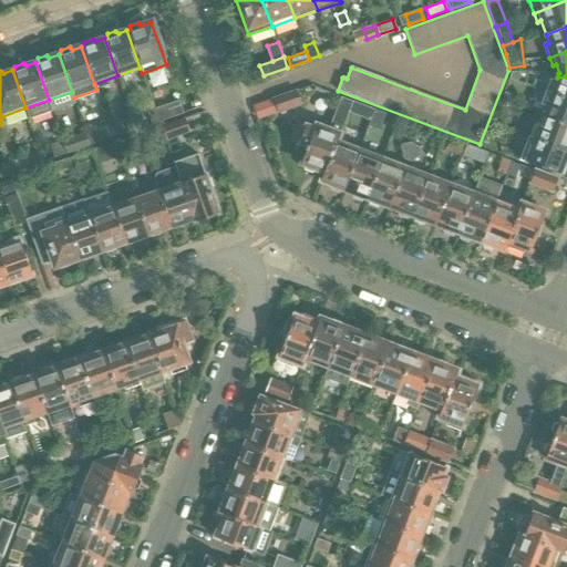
[(550,82),(546,93),(566,101),(566,76),(557,78),(554,84),(550,82)]
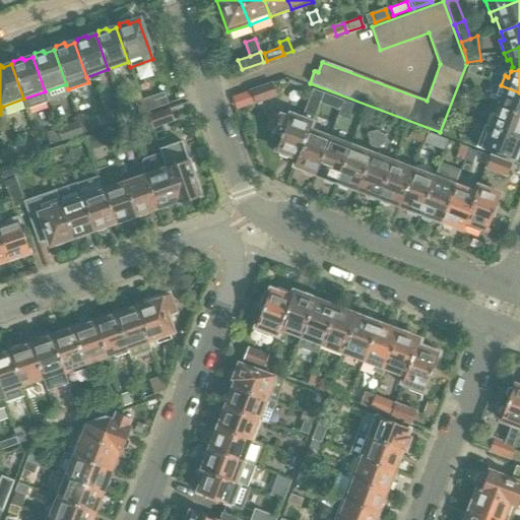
[(251,90),(251,91),(255,103),(276,95),(271,83),(251,90)]
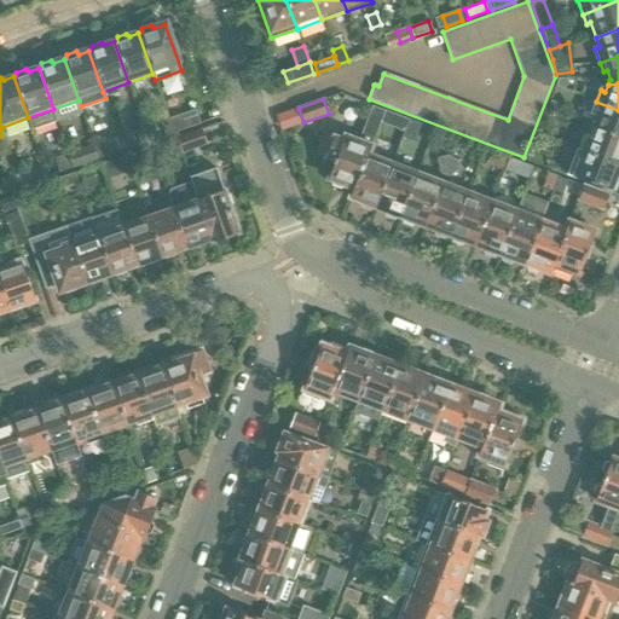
[(165,108),(169,119),(174,133),(192,126),(195,126),(200,123),(195,110),(192,111),(186,113),(183,102),(165,108)]
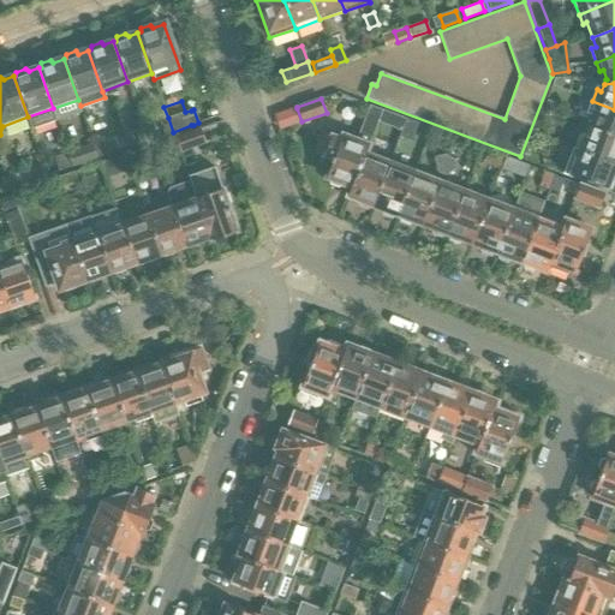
[(592,113),(587,127),(614,137),(614,109),(592,101),(589,111),(592,113)]
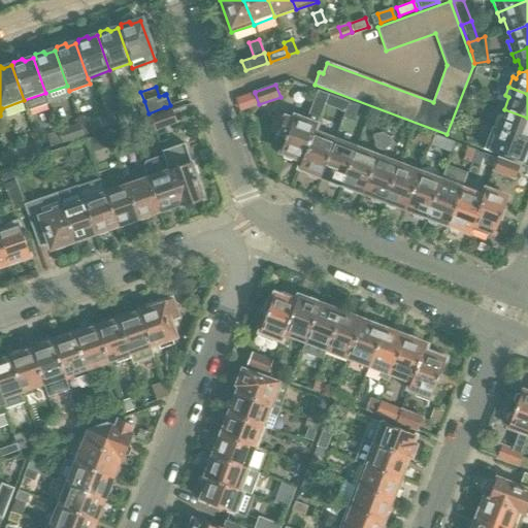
[(276,113),(270,131),(285,136),(283,139),(285,140),(279,153),(283,154),(283,159),(290,161),(294,158),(301,161),(298,168),(299,169),(314,132),(324,104),(327,95),(317,91),(305,121),(294,117),(293,120),(276,113)]
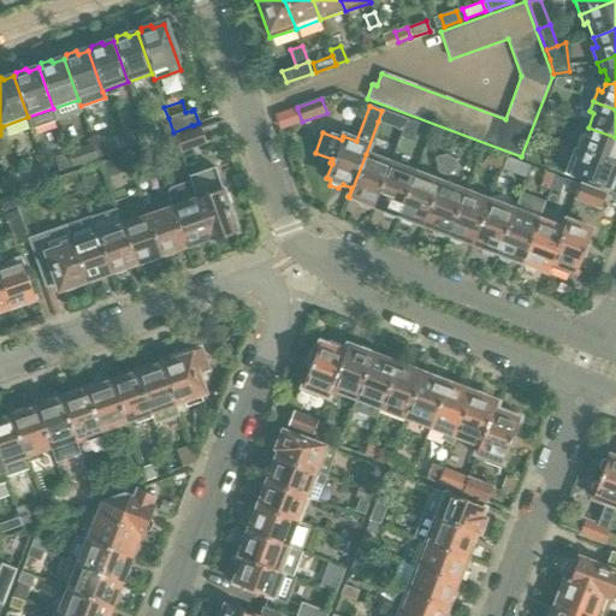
[(378,122),(402,131),(407,119),(406,119),(381,111),(378,122)]
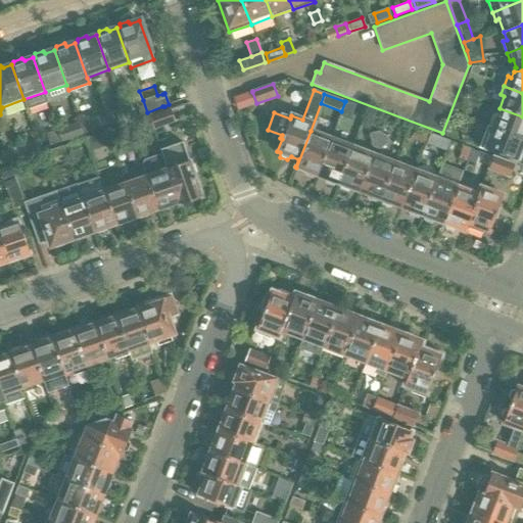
[(147,112),(143,100),(136,103),(140,114),(147,112)]
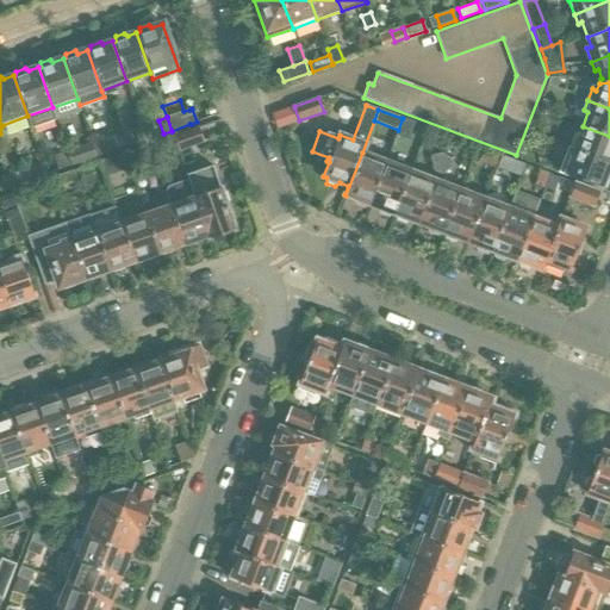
[(398,130),(396,136),(406,141),(414,123),(403,118),(398,130)]
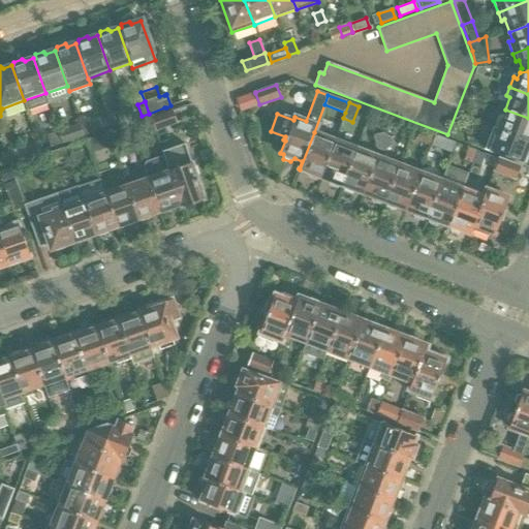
[(498,117),(493,129),(528,143),(528,142),(528,118),(505,110),(502,118),(498,117)]
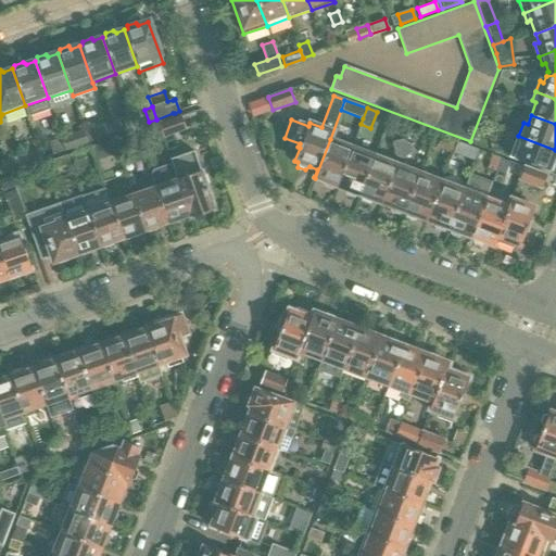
[(181,116),(173,119),(159,125),(163,138),(186,129),(181,116)]
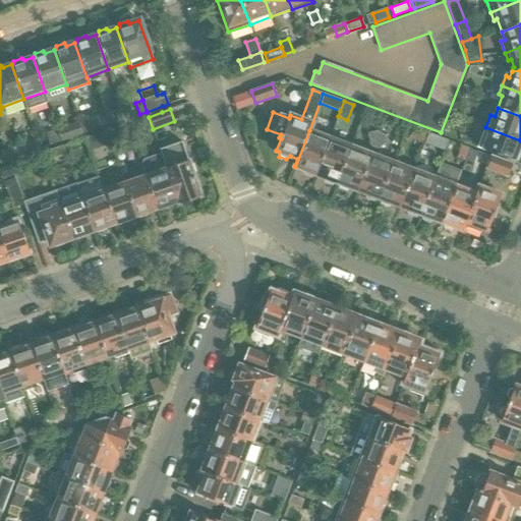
[(112,112),(100,116),(104,126),(116,122),(112,112)]
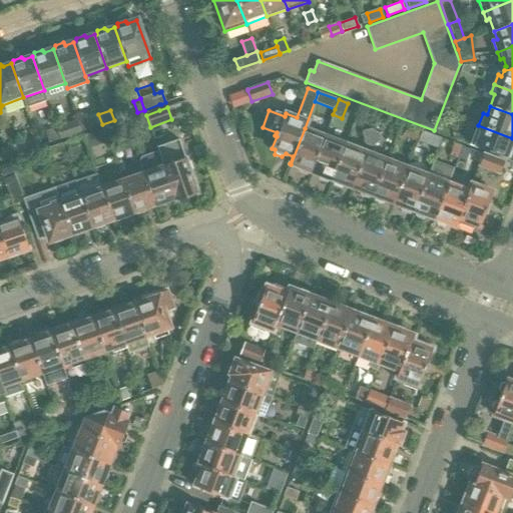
[(145,115),(136,118),(139,126),(148,123),(145,115)]
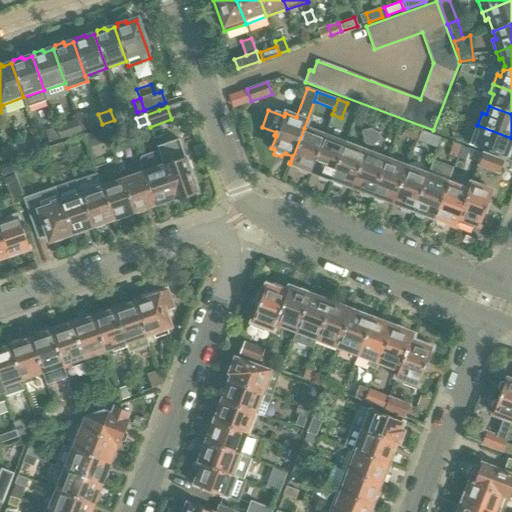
[(55,124),(56,127),(60,139),(61,139),(81,132),(77,119),(60,125),(59,123),(55,124)]
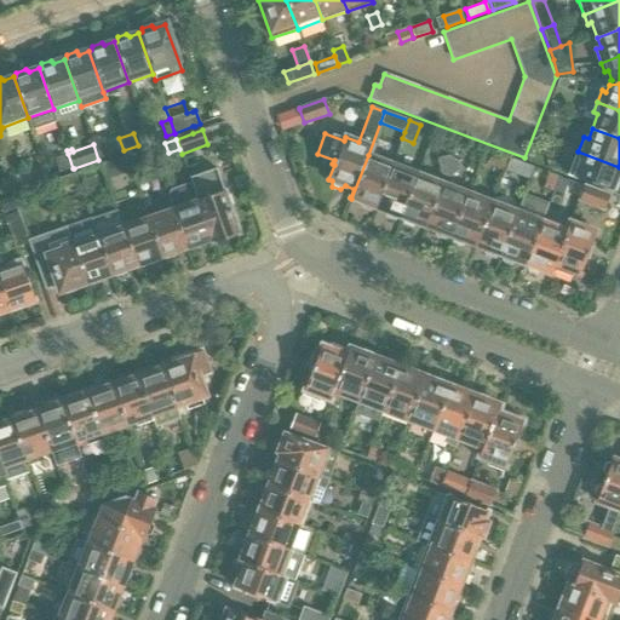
[(150,148),(135,153),(138,165),(154,159),(150,148)]
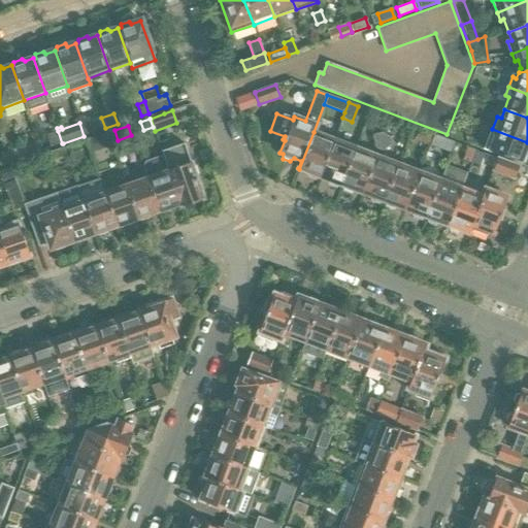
[(527,142),(492,129),(489,137),(493,139),(489,151),(521,163),(522,160),(526,159),(527,153),(527,149),(526,146),(527,142)]
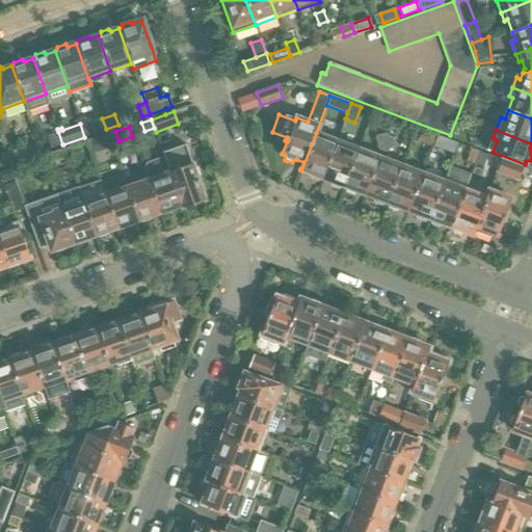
[(51,149),(62,144),(58,132),(47,136),(51,147),(51,149)]
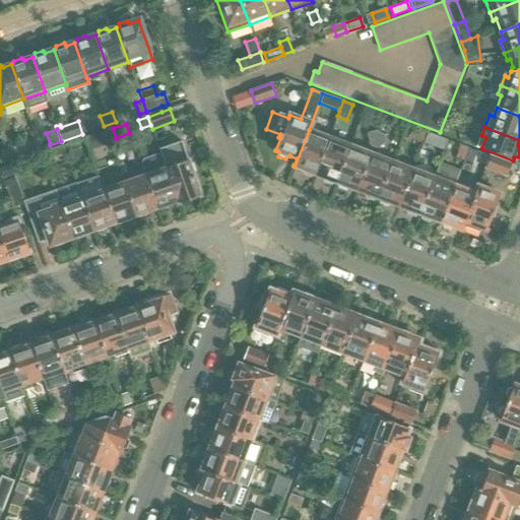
[(93,134),(93,135),(96,145),(109,141),(106,130),(93,134)]
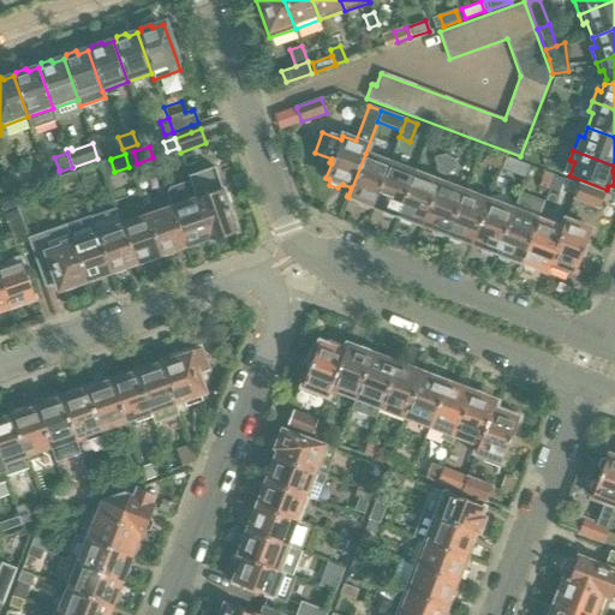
[(371,206),(374,207),(390,163),(365,154),(348,197),(358,201),(359,206),(368,209),(371,206)]
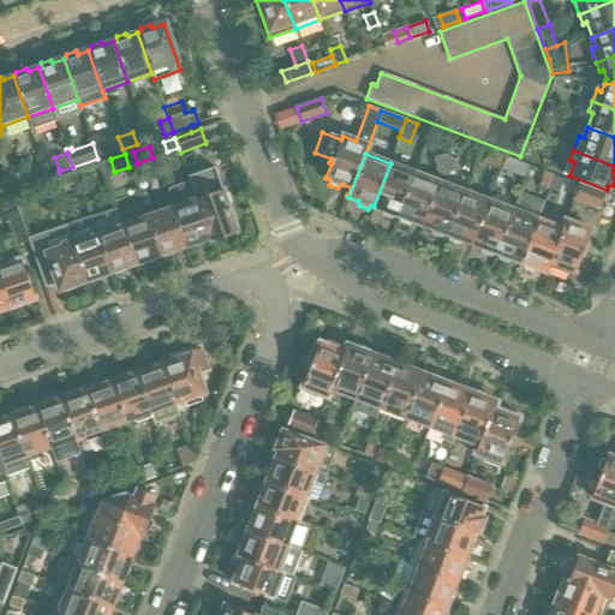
[(439,173),(442,174),(448,156),(443,154),(434,156),(439,173)]
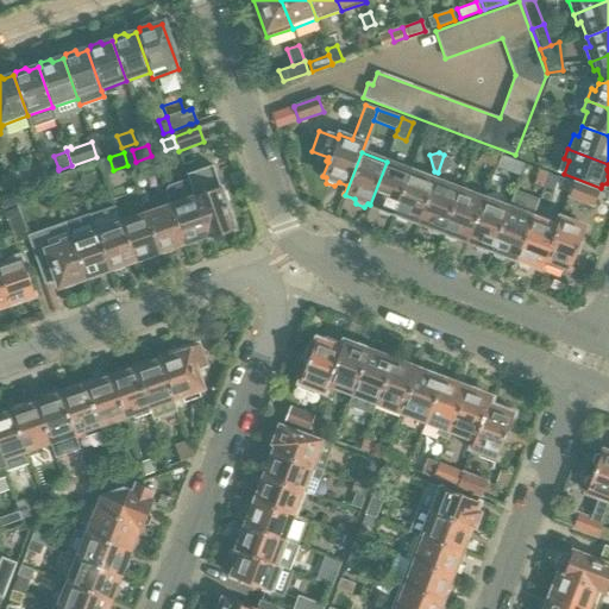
[(482,152),(478,162),(490,165),(494,157),(482,152)]
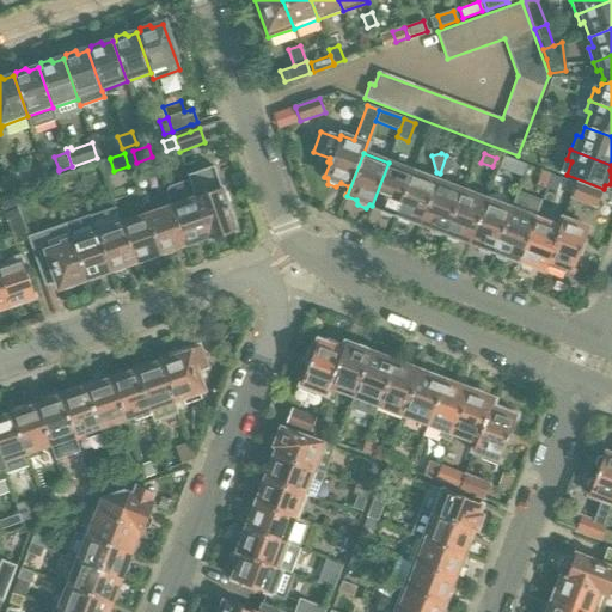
[(446,155),(440,173),(444,175),(457,165),(451,157),(446,155)]
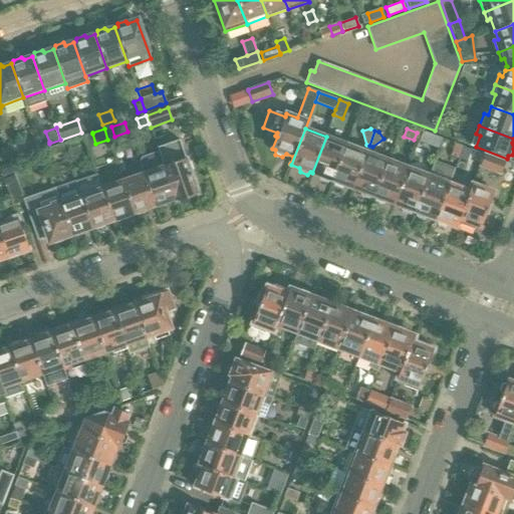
[(331,180),(332,180),(345,145),(326,137),(312,173),(319,175),(320,180),(327,183),(331,180)]
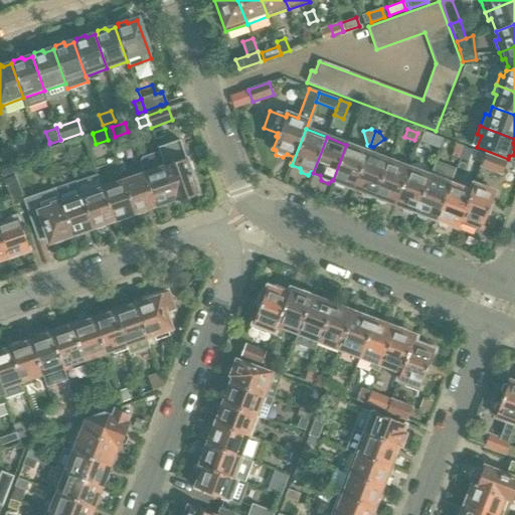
[(16,144),(19,152),(21,155),(40,147),(36,138),(28,141),(27,139),(16,144)]
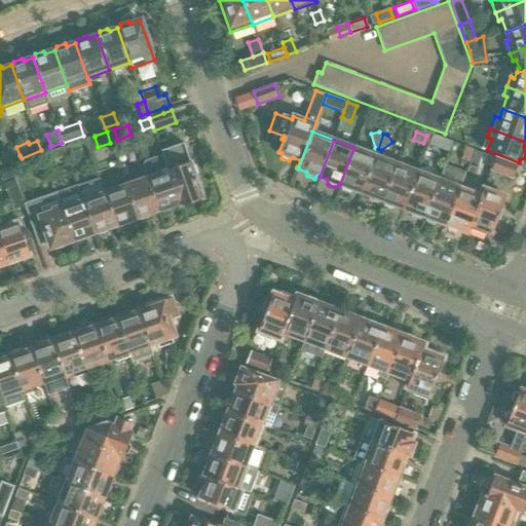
[(163,159),(179,202),(180,207),(202,198),(194,176),(197,173),(194,165),(190,164),(183,143),(161,151),(163,159)]
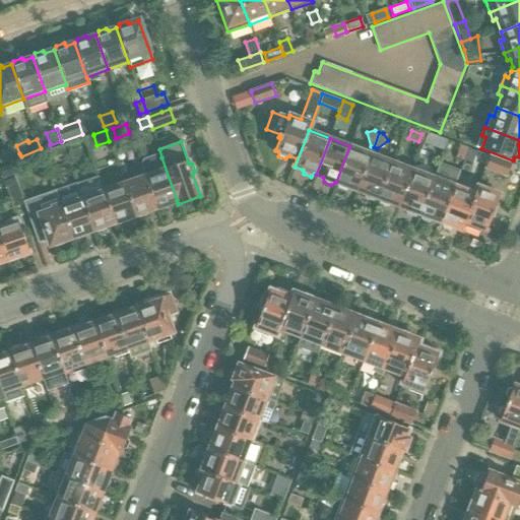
[(42,152),(46,163),(73,152),(70,143),(42,152)]
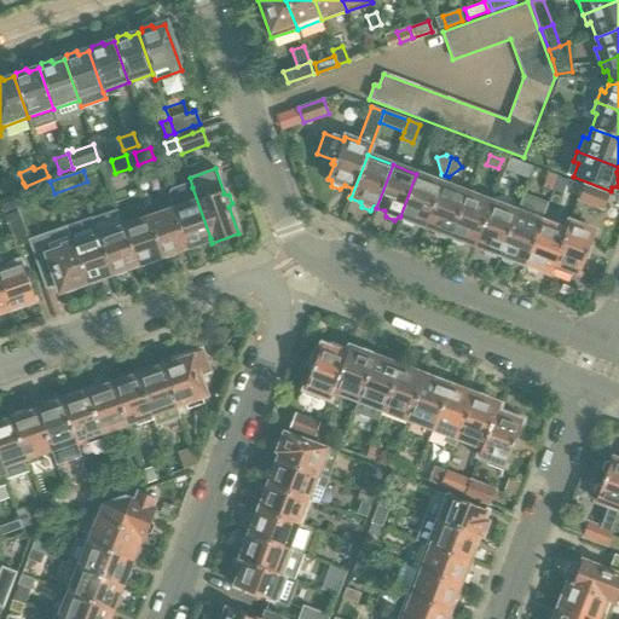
[(553,191),(557,177),(548,173),(543,187),(553,191)]
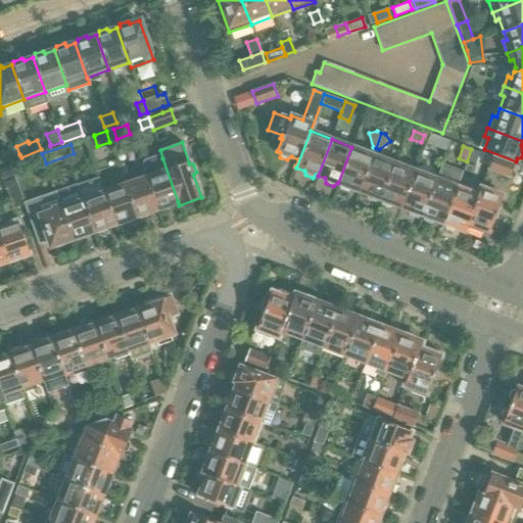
[(351,188),(361,192),(374,155),(351,147),(338,183),(340,184),(341,189),(347,191),(351,188)]
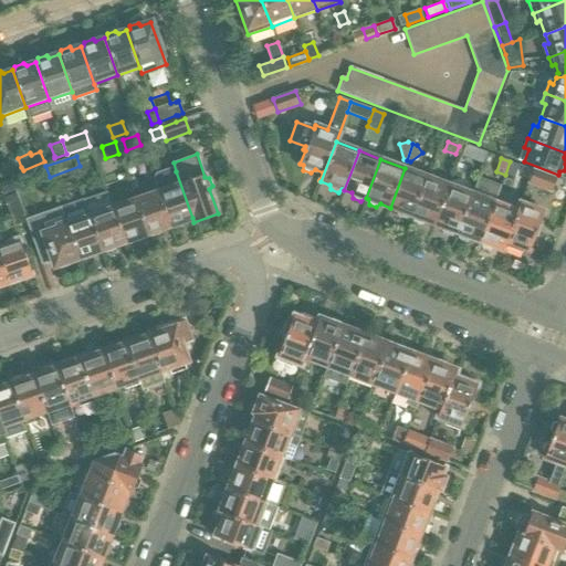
[(506,171),(515,175),(520,165),(511,161),(506,171)]
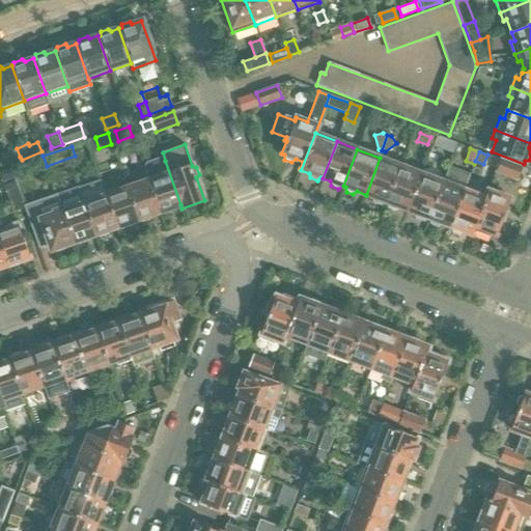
[(384,201),(387,202),(400,166),(380,158),(366,195),(372,197),(373,202),(381,204),(384,201)]
